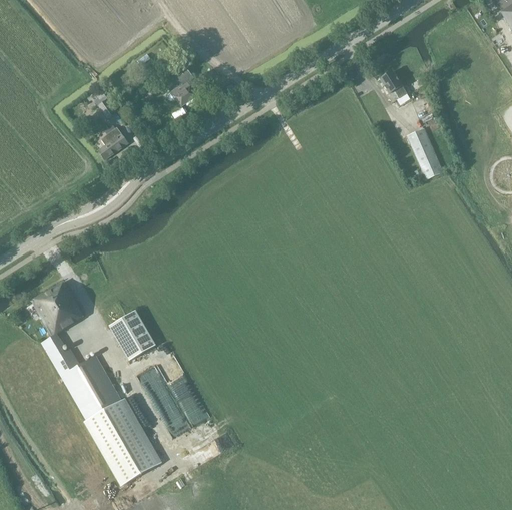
[(511,3),(499,11),(511,31),(511,3)]
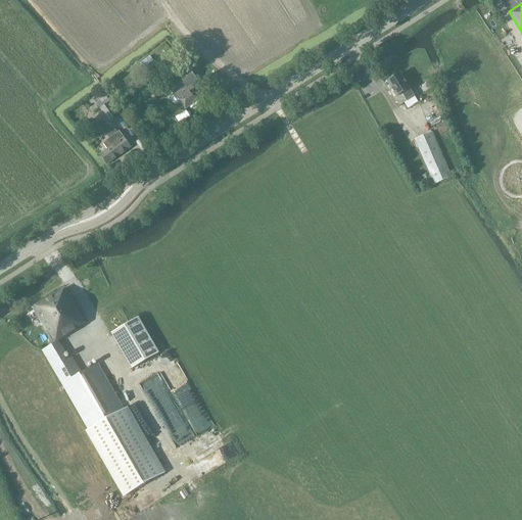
[(179,89),(174,92),(171,95),(170,98),(173,102),(177,102),(180,100),(184,106),(200,95),(190,82),(196,77),(185,63),(170,75),(179,89)]
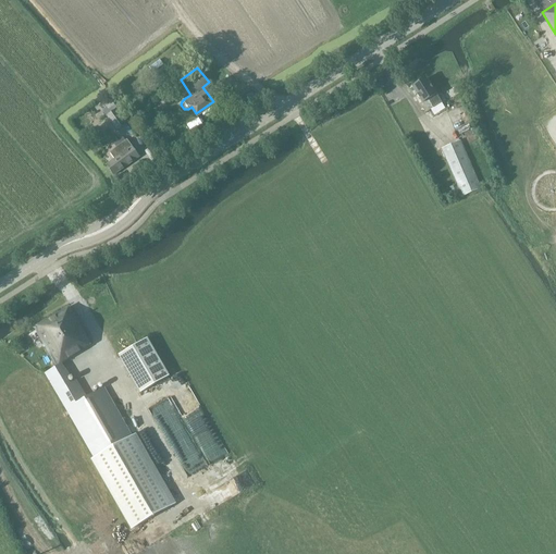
[(173,85),(178,81),(173,74),(168,78),(173,85)]
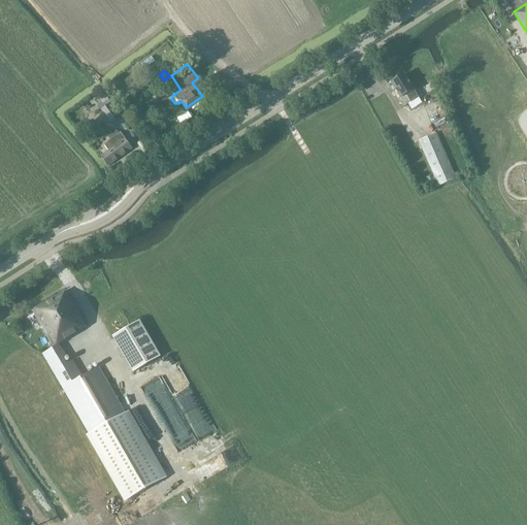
[(402,105),(418,96),(403,72),(390,80),(399,96),(397,97),(402,105)]
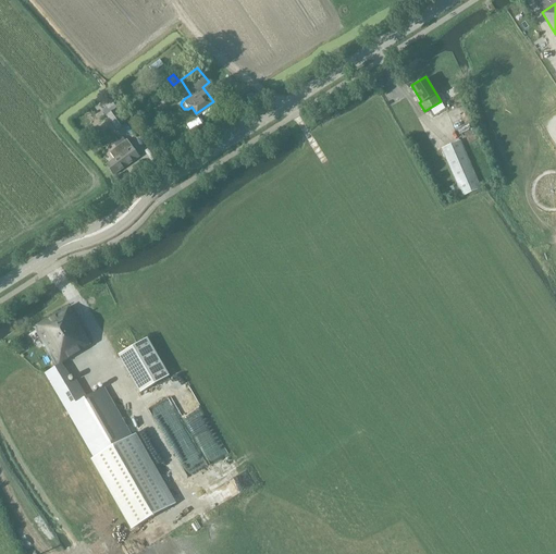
[(114,107),(106,113),(116,127),(125,121),(114,107)]
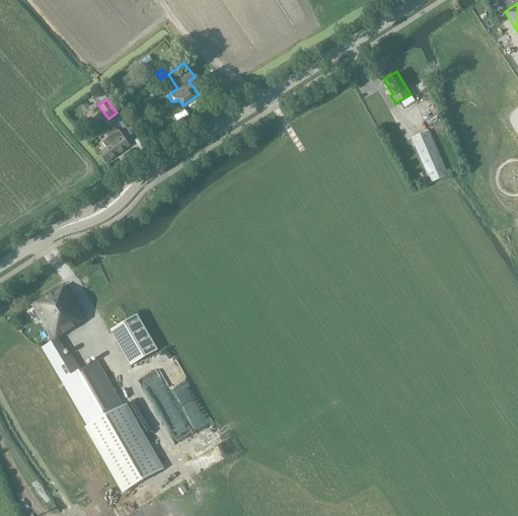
[(118,128),(112,132),(109,129),(105,132),(107,135),(101,139),(106,146),(98,151),(105,160),(129,144),(118,128)]
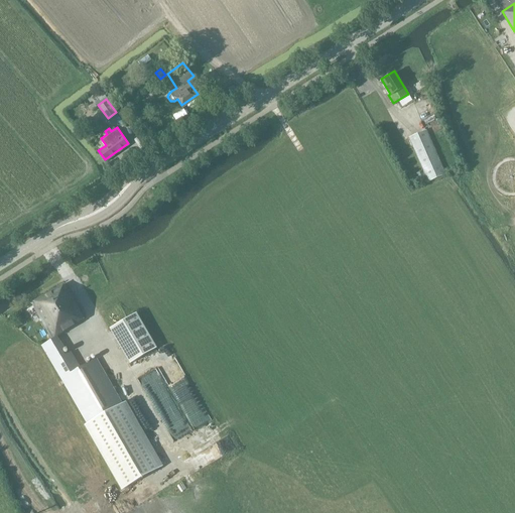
[(428,179),(445,171),(426,127),(408,135),(428,179)]
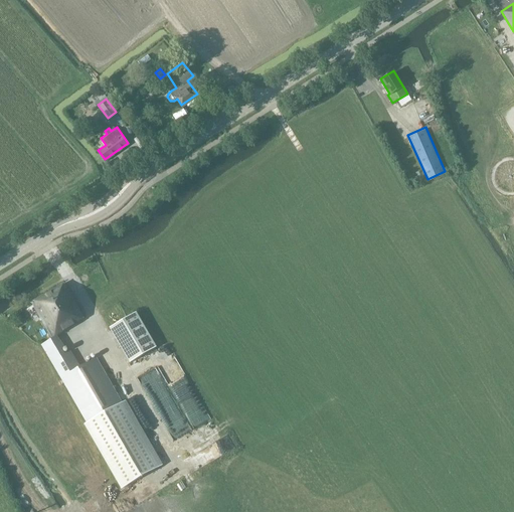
[(30,300),(51,336),(51,337),(57,333),(76,323),(75,321),(83,317),(63,282),(30,300)]
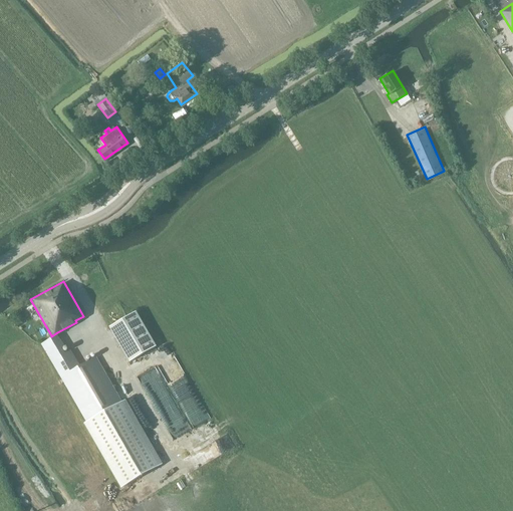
[(131,358),(159,343),(139,308),(111,323),(131,358)]
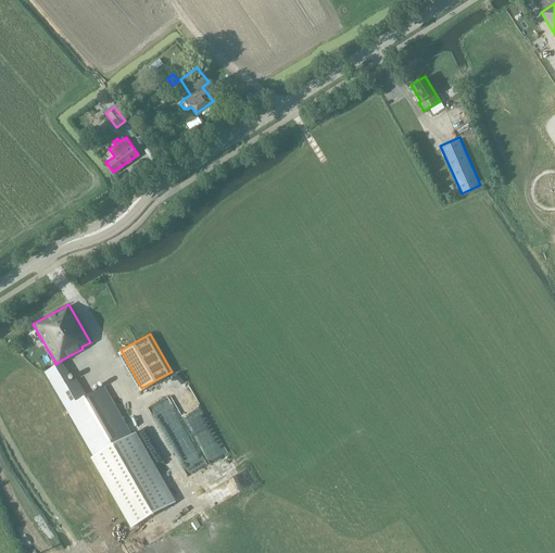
[(131,525),(173,501),(134,431),(130,432),(103,384),(86,392),(76,377),(73,379),(62,360),(55,364),(55,363),(43,371),(131,525)]
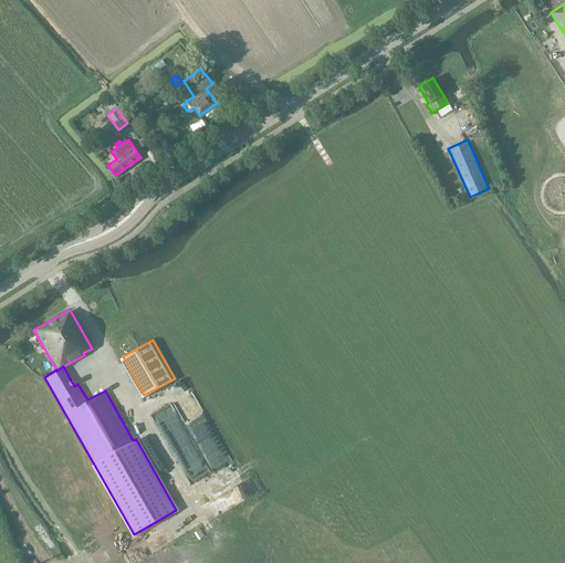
[(196,445),(176,452),(187,478),(202,471),(198,459),(199,459),(197,454),(199,454),(196,445)]
